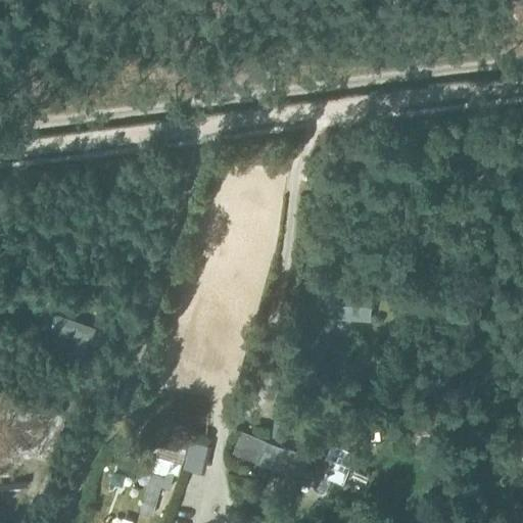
[(370,319),(372,289),(329,286),(327,317),(370,319)]
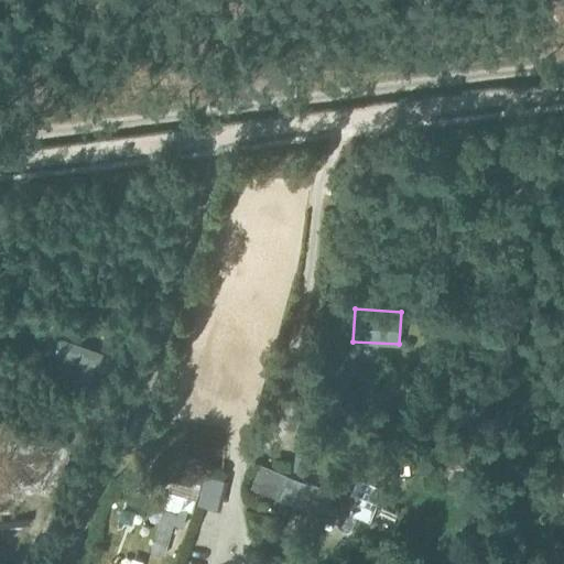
[(106,335),(100,348),(111,353),(117,339),(106,335)]
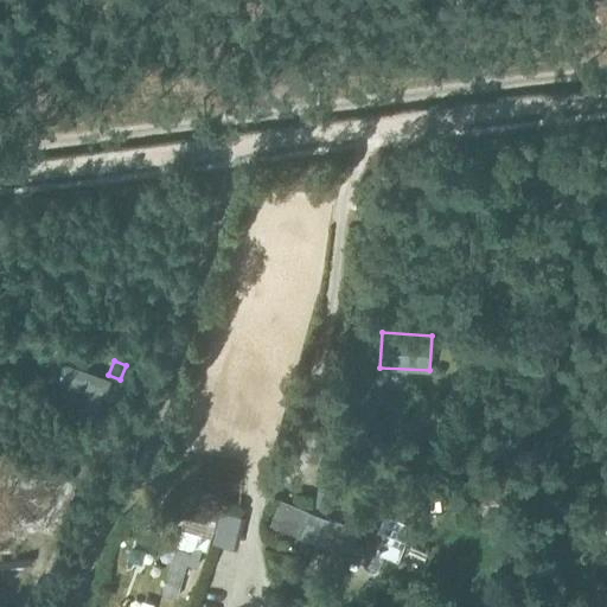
[(110,379),(62,363),(56,379),(104,396),(110,379)]
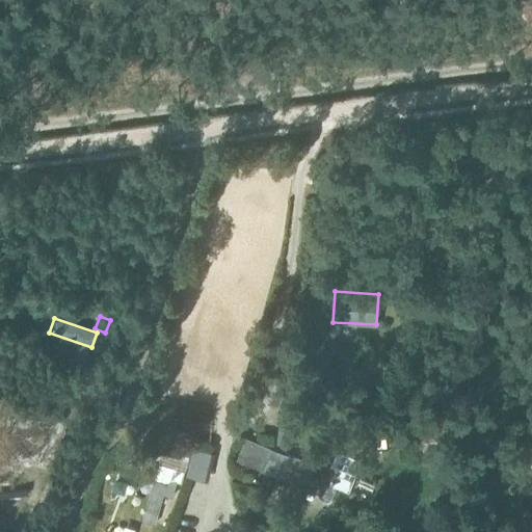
[(242,447),(237,459),(291,482),(285,495),(302,502),(308,489),(323,496),(328,484),(348,493),(362,460),(342,452),(335,469),(316,460),(310,474),(242,447)]
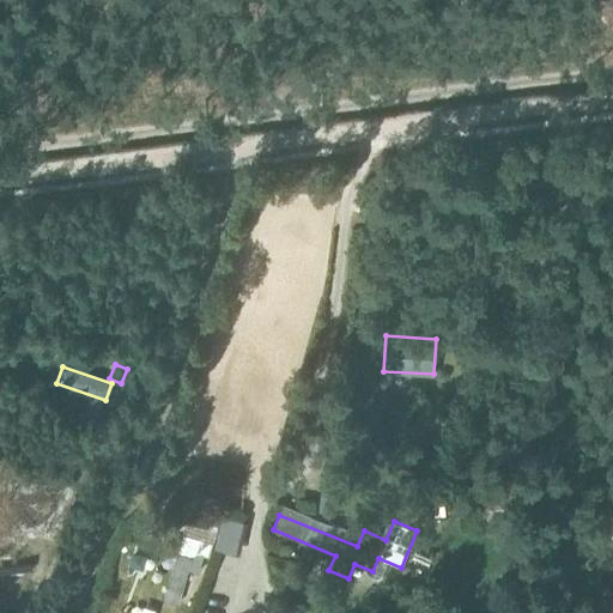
[(170,559),(175,560),(163,600),(178,604),(188,570),(199,572),(204,554),(198,553),(192,556),(174,551),(170,559)]
